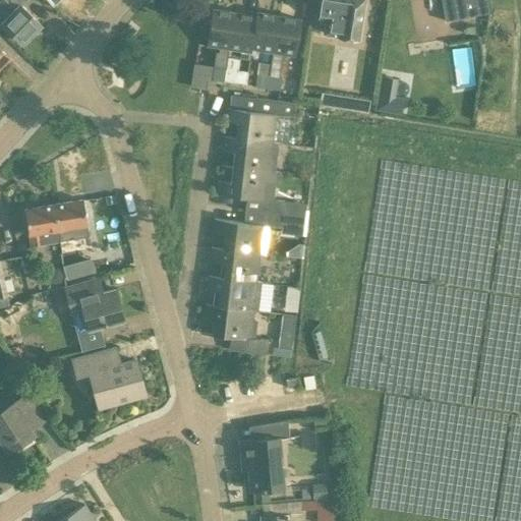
[(41,23),(21,4),(25,0),(0,0),(0,5),(8,13),(0,20),(0,21),(21,43),(41,23)]
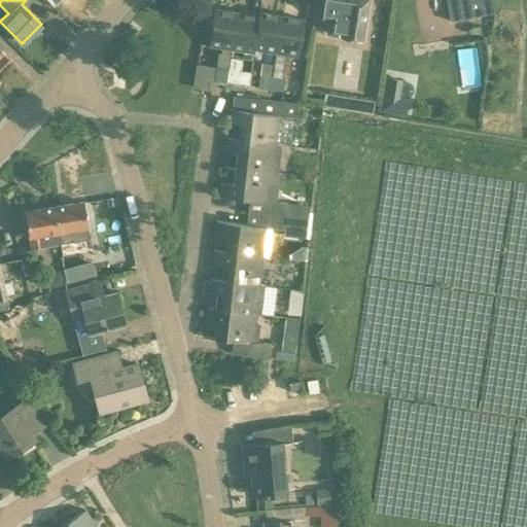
[(323,0),(321,18),(328,20),(325,33),(342,35),(341,36),(361,39),(366,0),(323,0)]
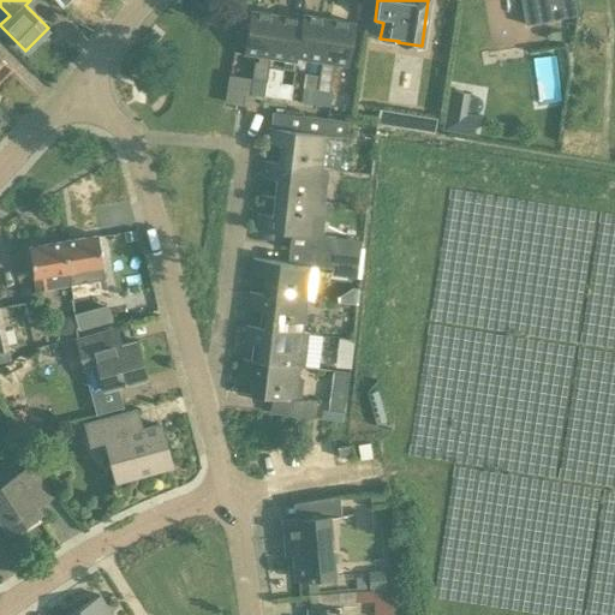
[(519,0),(524,24),(579,15),(575,0),(519,0)]
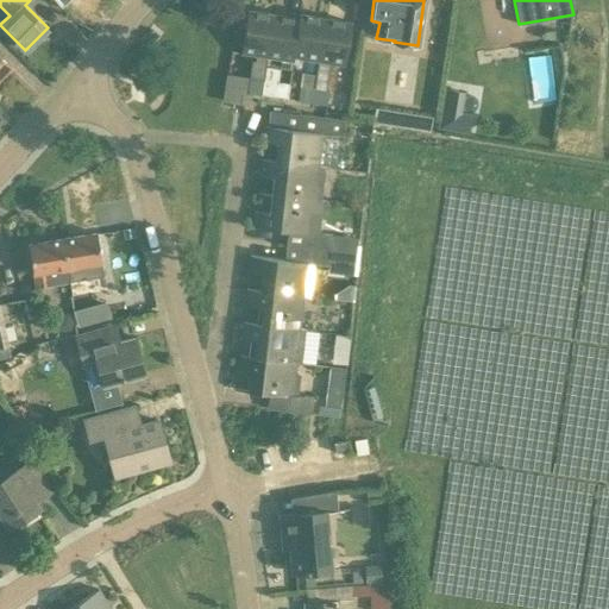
[(267,56),(272,13),(246,10),(240,51),(255,54),(253,61),(251,60),(248,77),(245,93),(259,95),(262,80),(264,66),(267,56)]
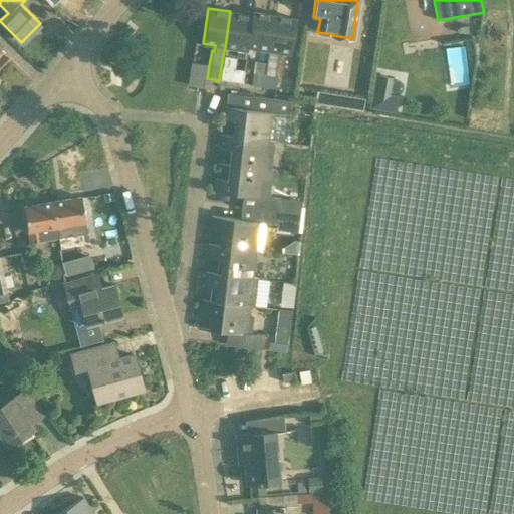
[(225,47),(246,50),(252,11),(251,11),(251,15),(230,11),(225,47)]
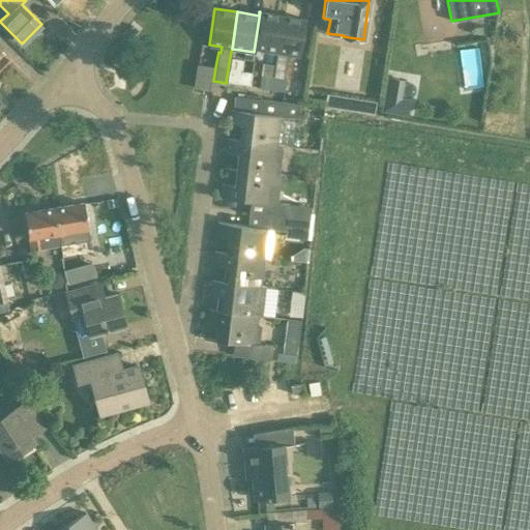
[(283,15),(260,11),(254,52),(255,52),(255,49),(276,52),(283,15)]
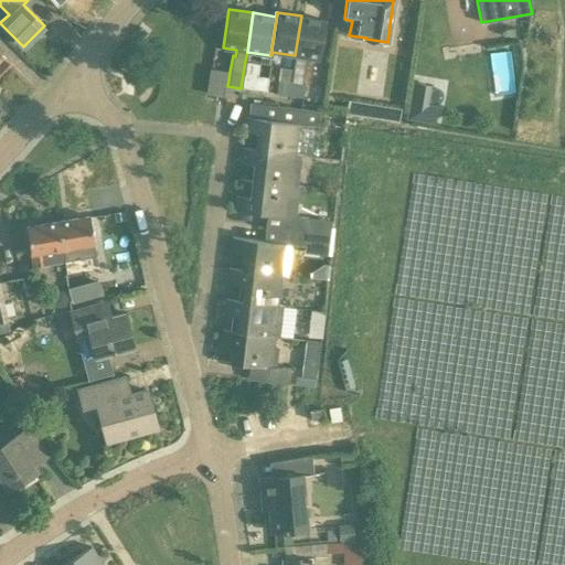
[(322,19),(301,16),(295,55),(289,82),(277,80),(275,94),(302,98),(305,85),(301,84),(304,74),(306,57),(319,60),(326,20),(322,19)]
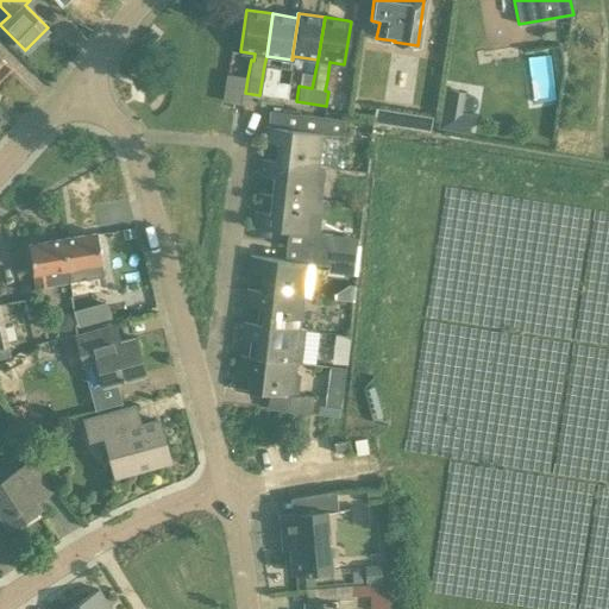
[(0,75),(11,66),(0,55),(0,75)]
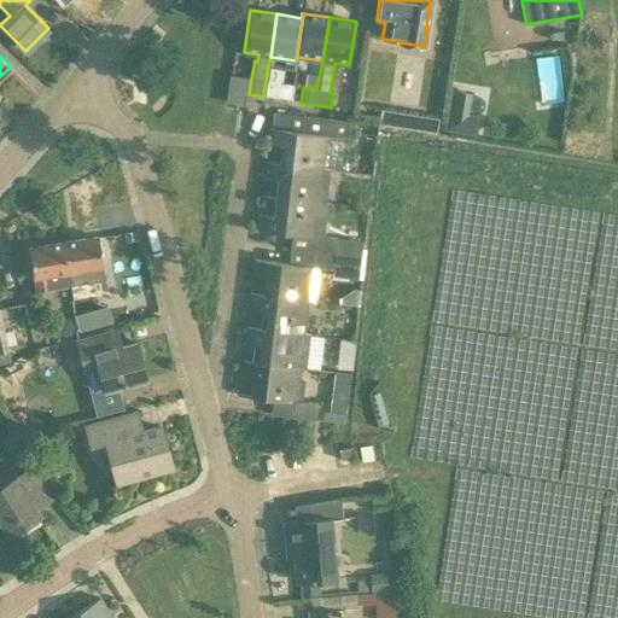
[(266,81),(263,97),(279,99),(281,83),(266,81)]
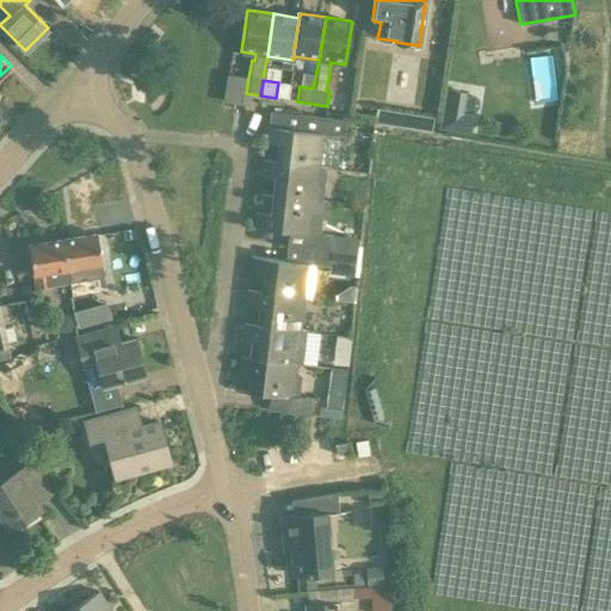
[(224,87),(222,102),(236,104),(239,104),(241,92),(241,90),(224,87)]
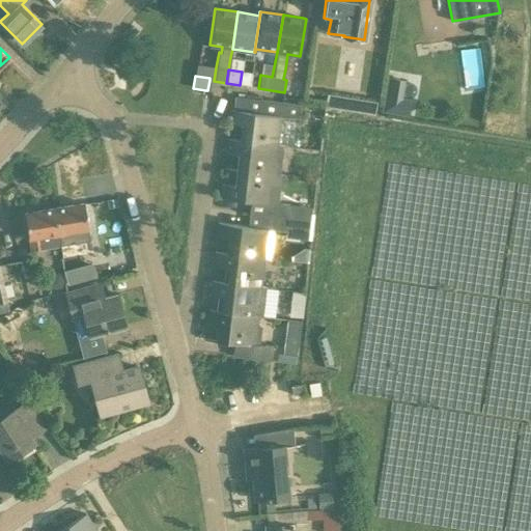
[(386,77),(382,112),(403,114),(408,80),(386,77)]
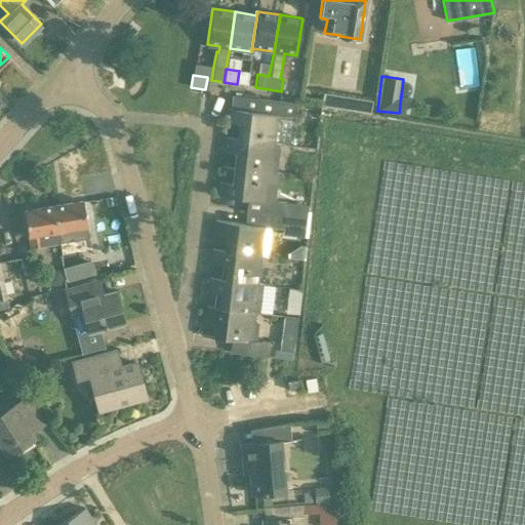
[(258,99),(257,112),(229,109),(227,122),(238,123),(237,138),(273,143),(276,116),(295,118),(296,104),(258,99)]
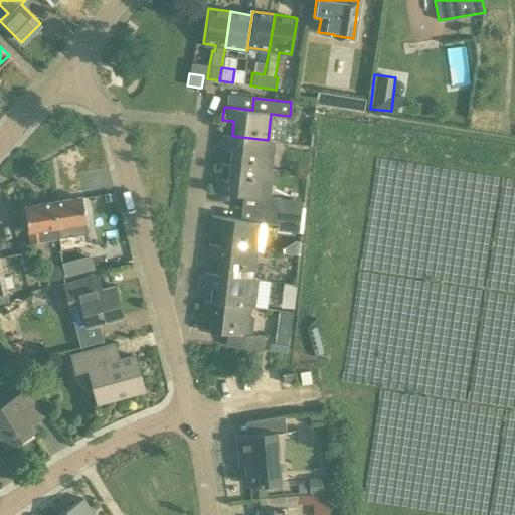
[(230,149),(228,165),(272,169),(272,168),(271,168),(274,141),(268,140),(232,136),(220,134),(219,148),(230,149)]
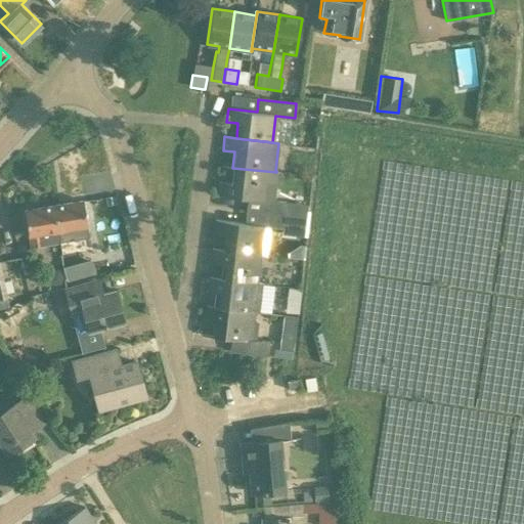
[(219,180),(218,194),(248,198),(246,211),(284,216),(286,204),(286,202),(273,201),(276,172),(232,168),(231,181),(219,180)]
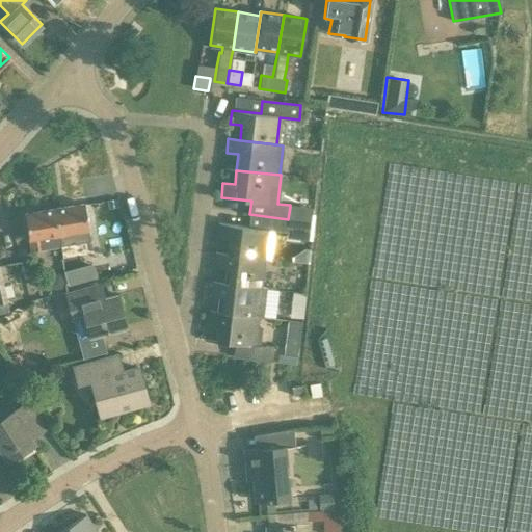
[(84,203),(54,207),(60,245),(90,240),(88,229),(84,203)]
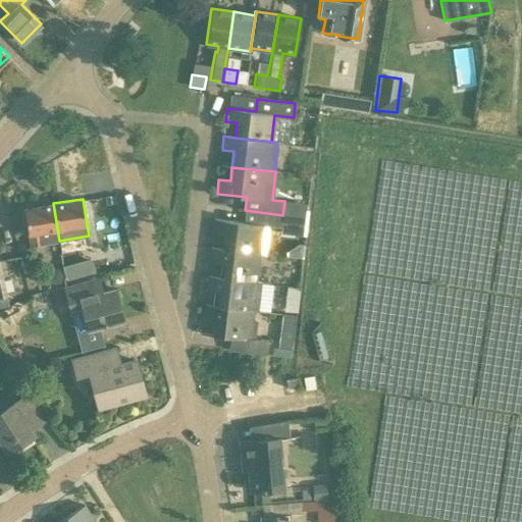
[(23,208),(28,235),(30,246),(59,241),(53,203),(23,208)]
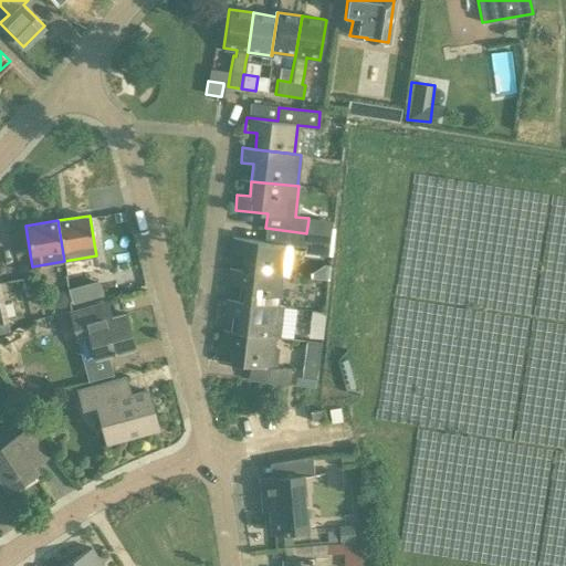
[(232,237),(230,252),(243,253),(241,269),(286,274),(290,245),(305,248),(306,233),(265,228),(264,241),(232,237)]
